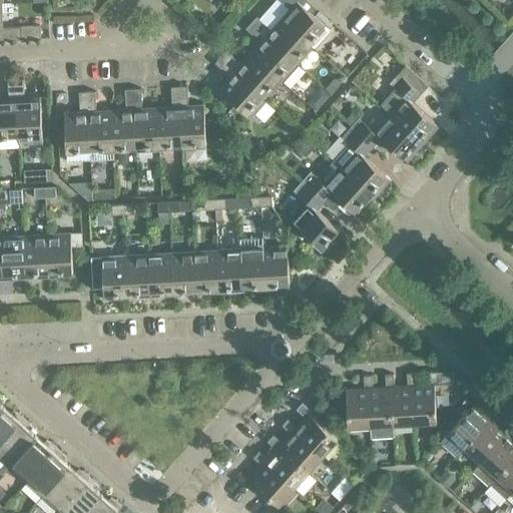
[(307,0),(276,0),(270,7),(314,46),(330,29),(327,26),(332,21),(320,10),(315,15),(313,13),(317,8),(307,0)]
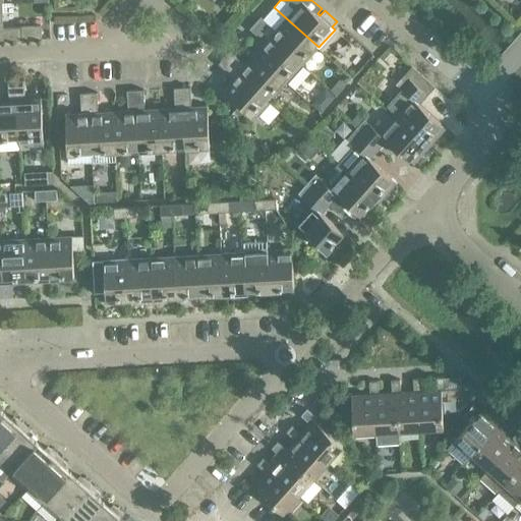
[(1,3),(0,2),(0,40),(42,38),(41,23),(20,24),(20,25),(2,26),(1,3)]
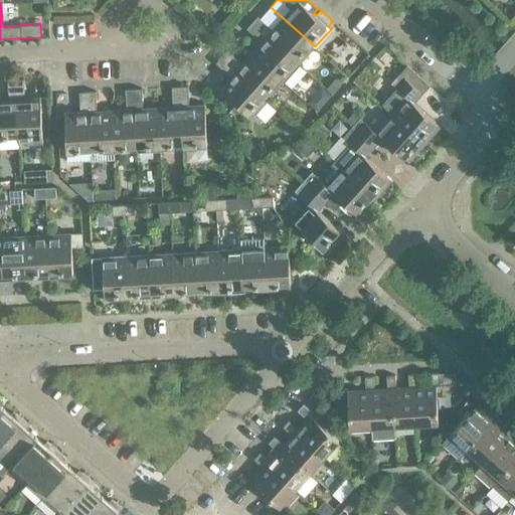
[(315,46),(271,7),(261,18),(258,15),(251,21),(263,31),(268,25),(273,29),(268,35),(300,64),(315,46)]
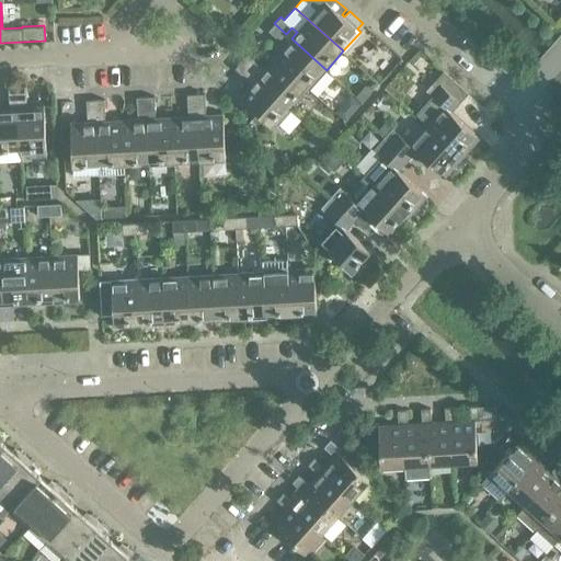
[(231,37),(240,27),(235,22),(227,22),(221,29),(231,37)]
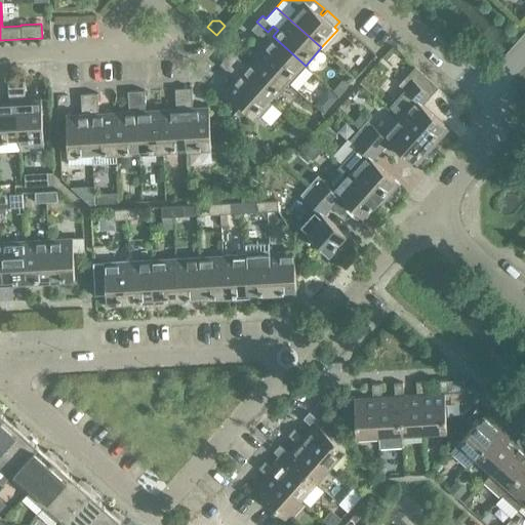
[(268,32),(256,22),(250,29),(261,39),(268,32)]
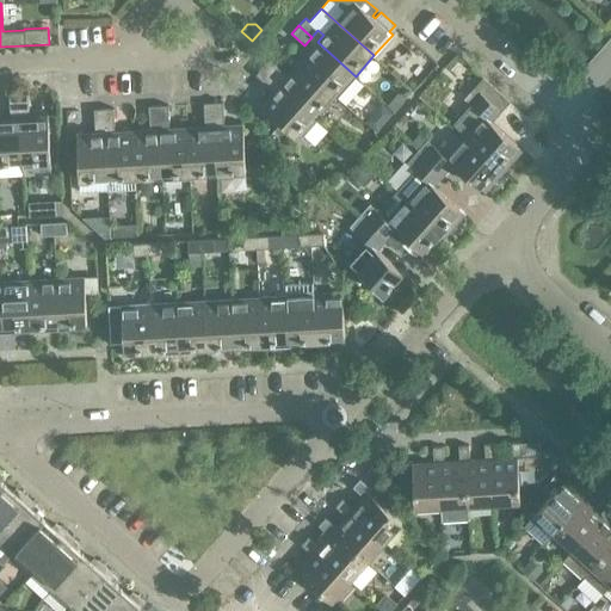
[(356,76),(318,42),(300,62),(337,97),(356,76)]
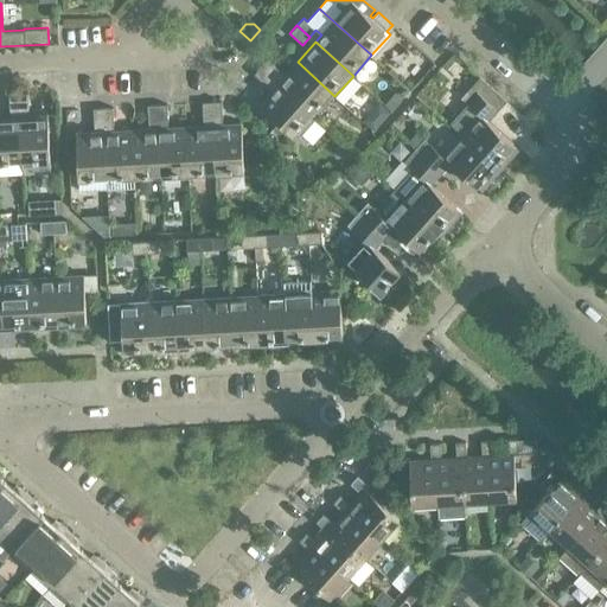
[(280,70),(267,58),(261,66),(273,77),(280,70)]
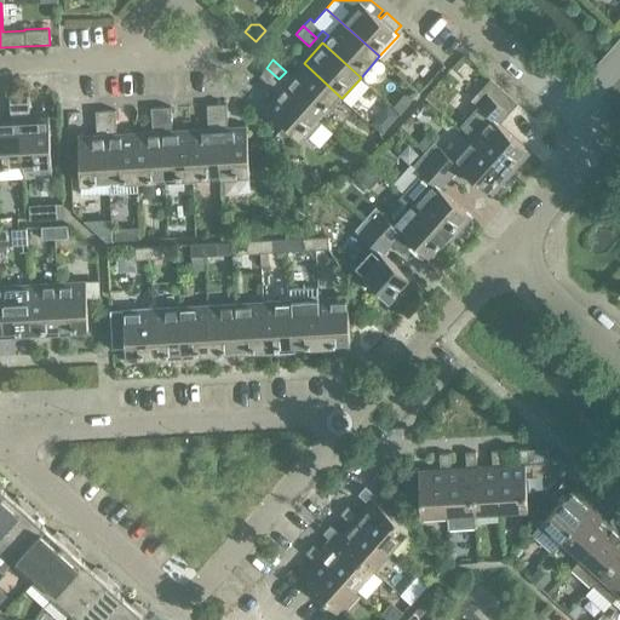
[(342,98),(304,63),(285,84),(323,119),(342,98)]
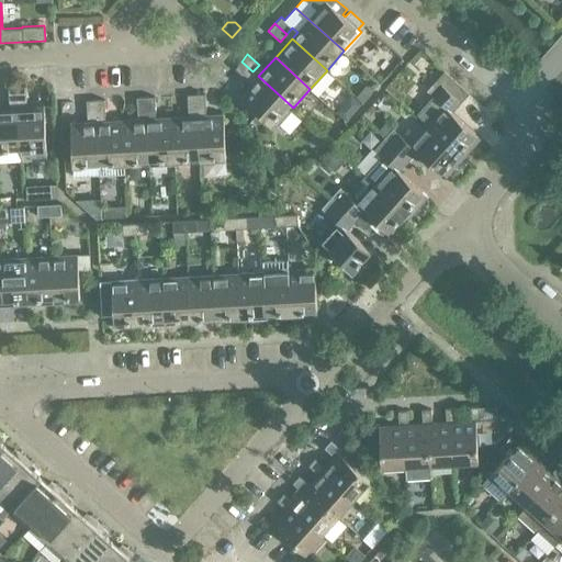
[(253,71),(242,62),(235,68),(246,79),(253,71)]
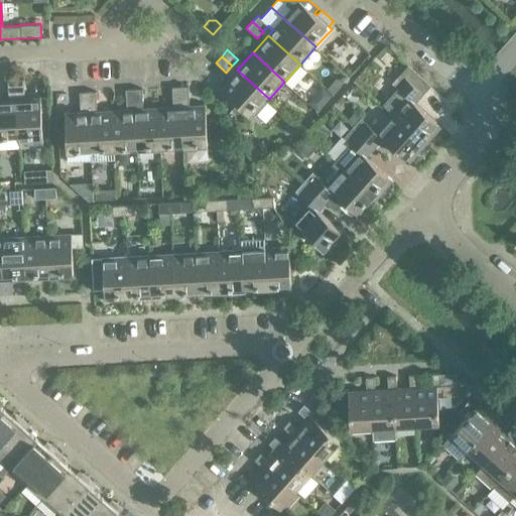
[(430,86),(408,66),(392,82),(399,88),(383,106),(392,114),(425,144),(441,126),(415,102),(430,86)]
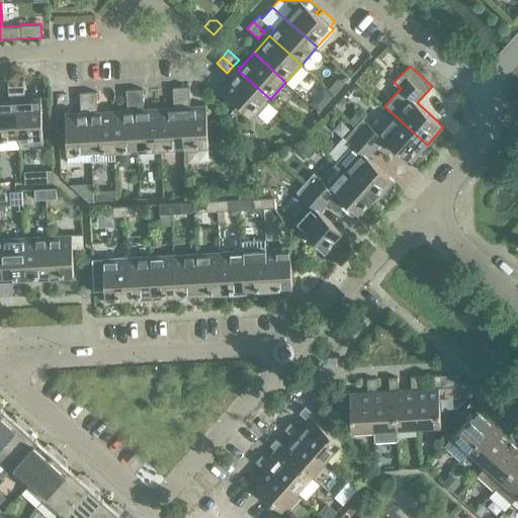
[(270,99),(238,70),(222,88),(250,113),(252,111),(256,115),(270,99)]
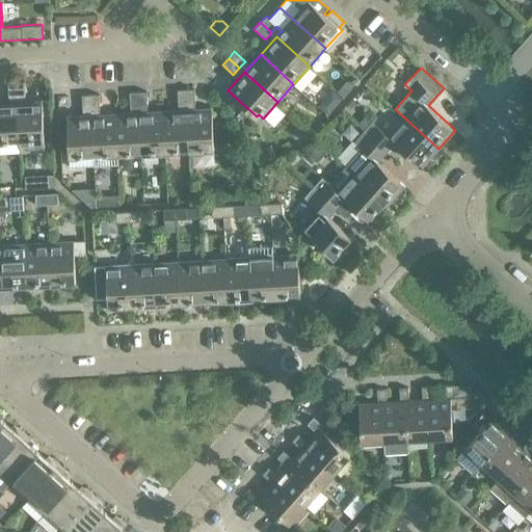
[(18,95),(17,80),(7,81),(8,96),(18,95)]
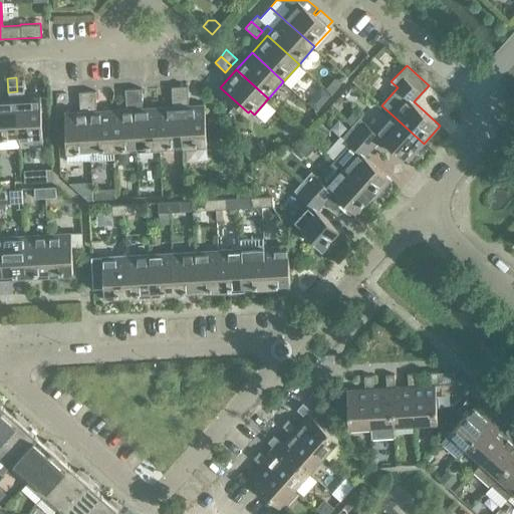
[(17,91),(24,91),(24,77),(16,77),(17,91)]
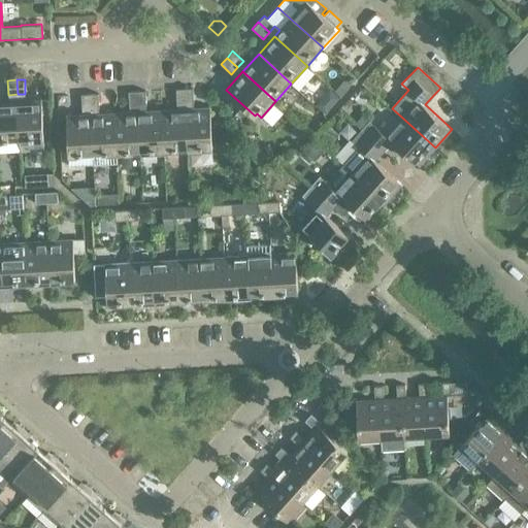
[(186,103),(185,88),(175,89),(176,103),(186,103)]
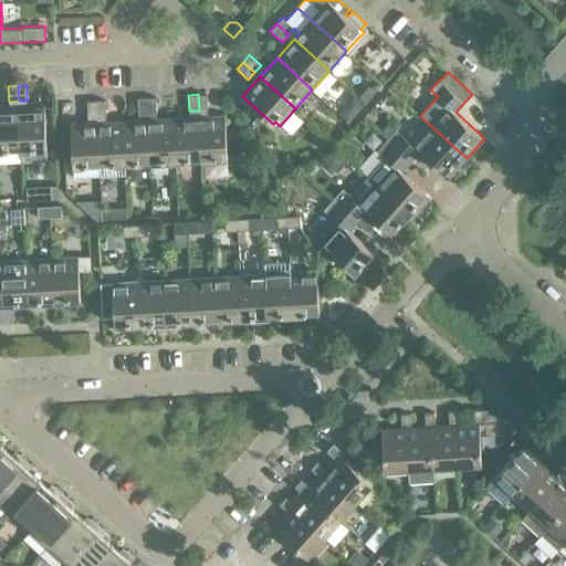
[(208,109),(207,94),(198,94),(199,111),(208,109)]
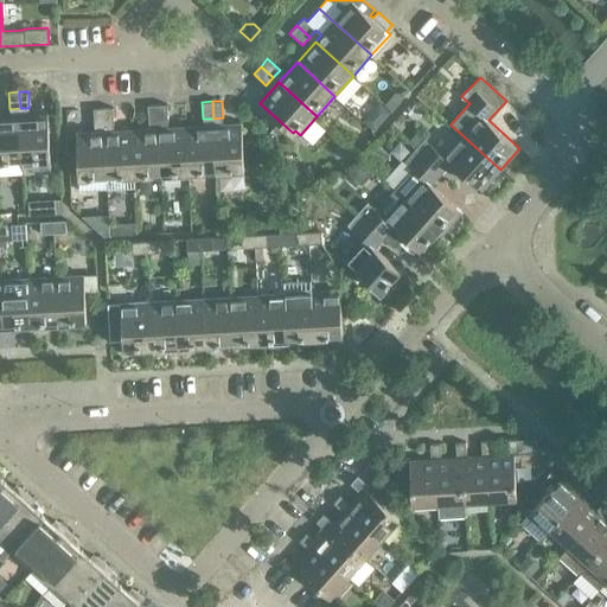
[(168,121),(167,103),(158,104),(159,121),(168,121)]
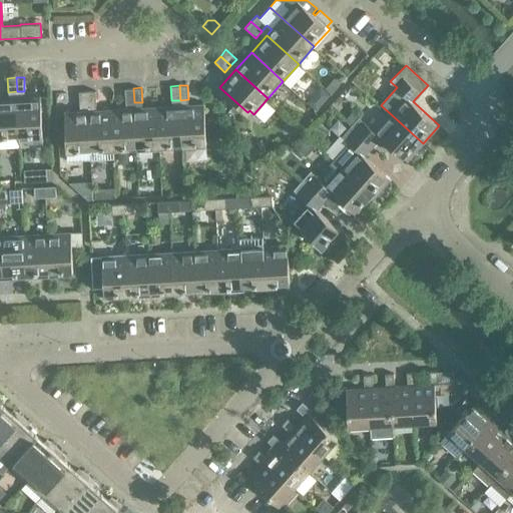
[(134,102),(133,88),(124,88),(125,103),(134,102)]
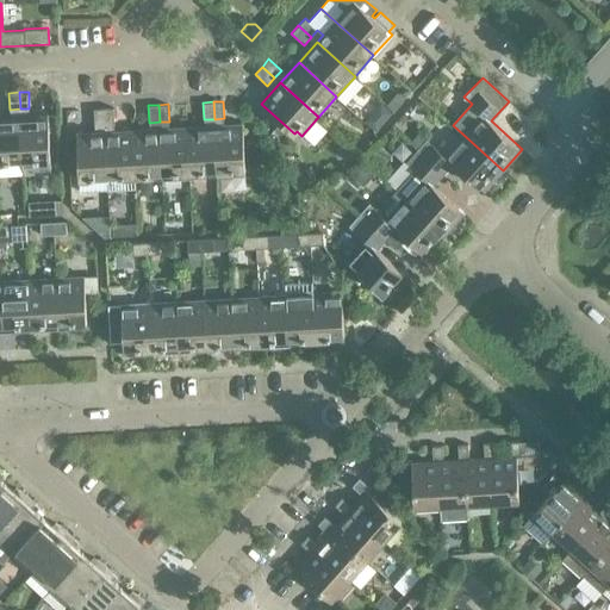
[(105,125),(104,107),(93,109),(94,125),(105,125)]
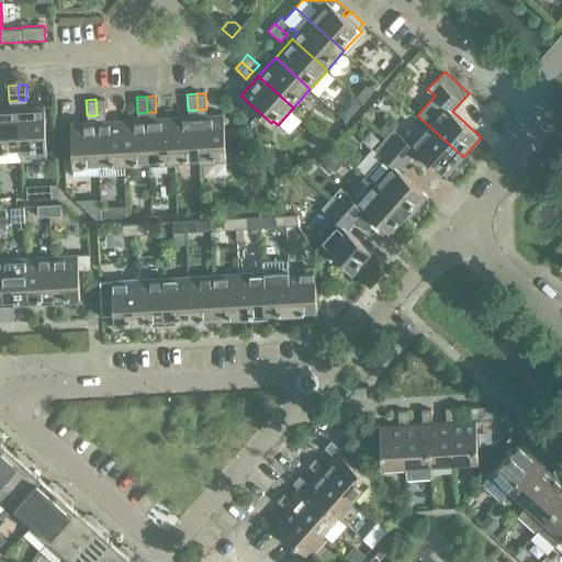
[(105,114),(104,99),(96,99),(97,115),(105,114)]
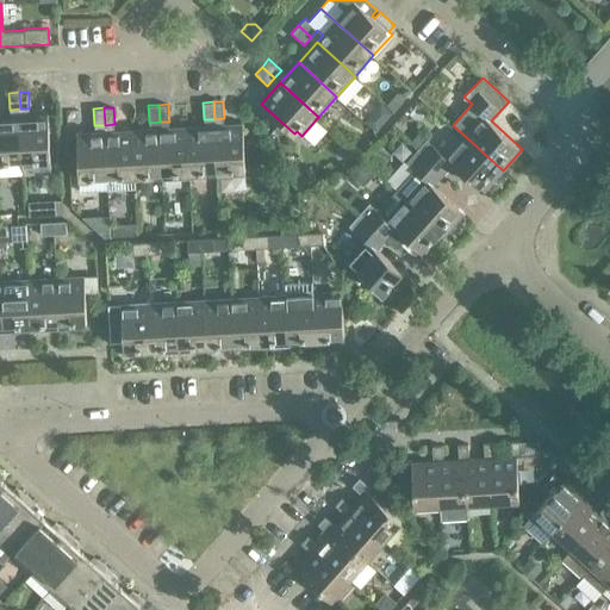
[(49,113),(20,116),(23,168),(24,175),(51,174),(49,113)]
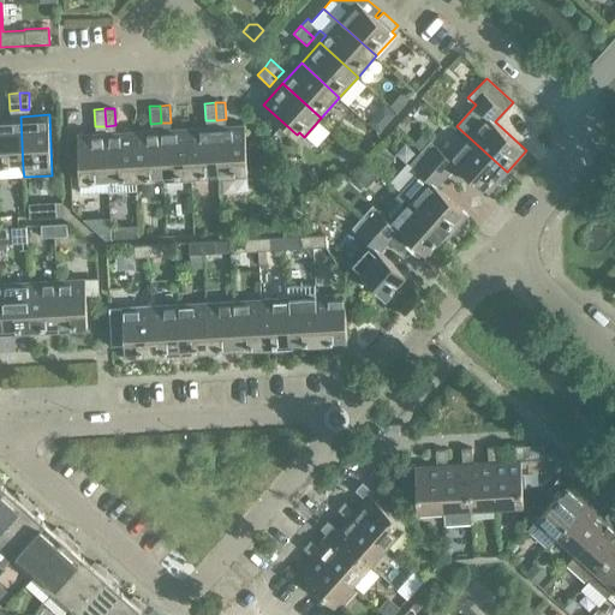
[(21,117),(0,117),(0,169),(23,169),(21,117)]
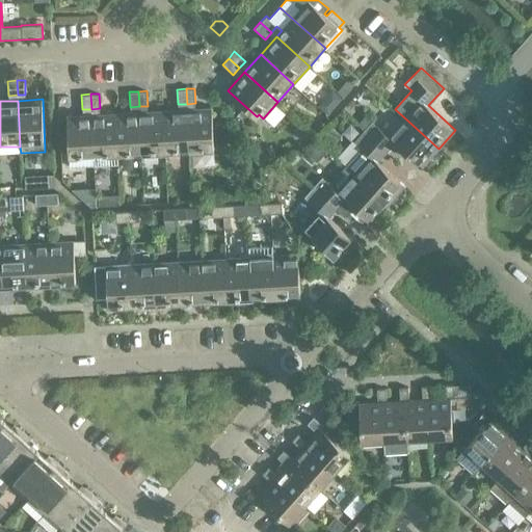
[(212,107),(187,109),(190,155),(215,154),(212,107)]
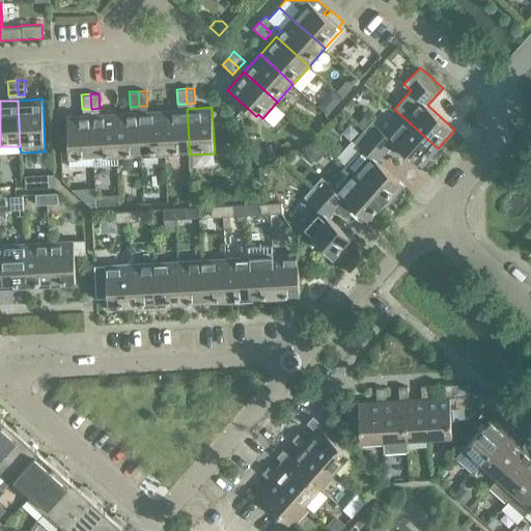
[(187,109),(163,110),(166,156),(190,155),(187,109)]
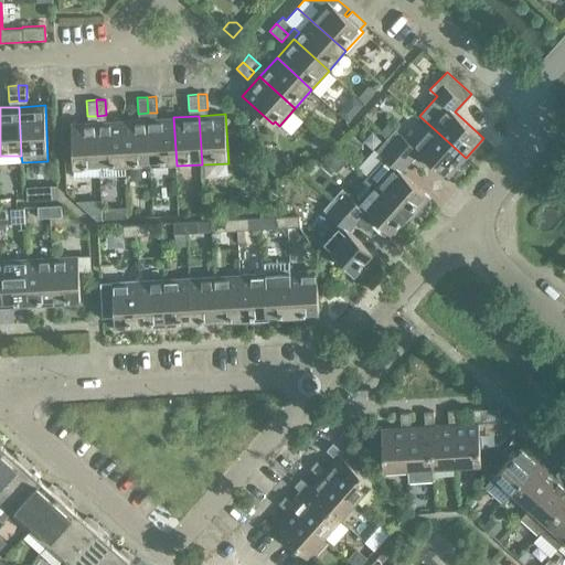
[(173,117),(148,119),(151,167),(177,166),(173,117)]
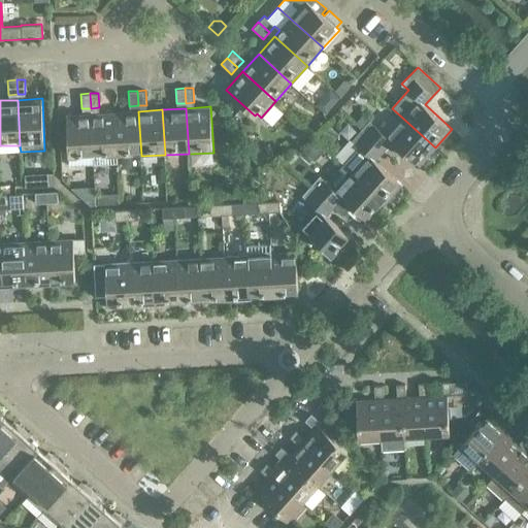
[(138,111),(114,112),(118,158),(141,156),(138,111)]
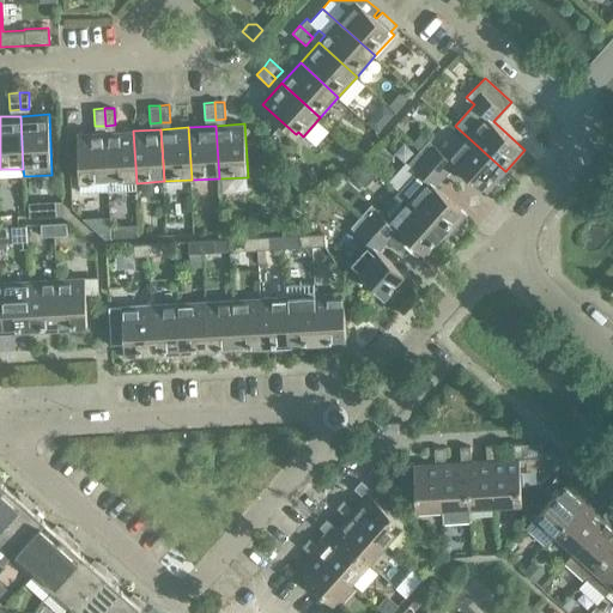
[(133,131),(105,132),(109,184),(137,183),(133,131)]
